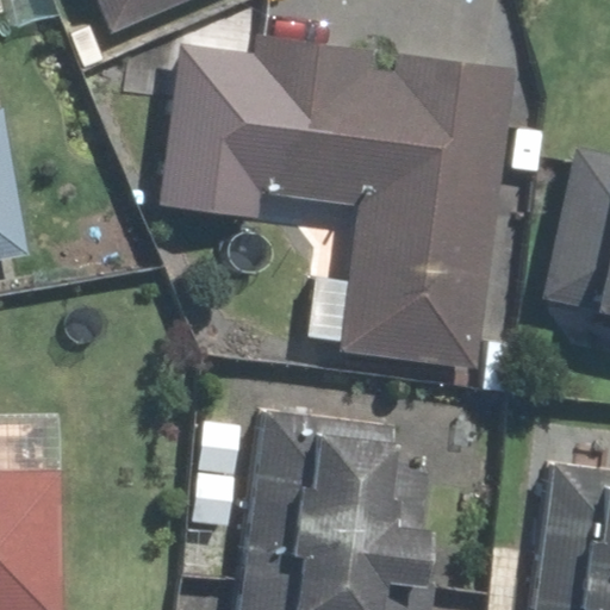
[(80,0),(94,33),(172,0),(80,0)]
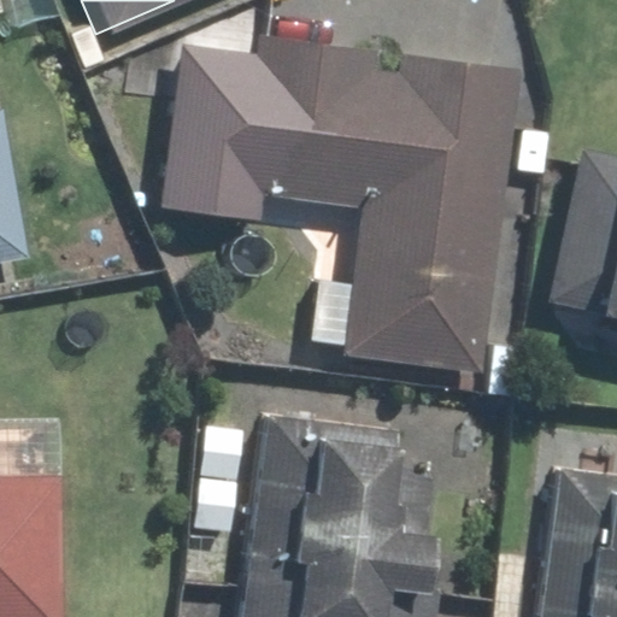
[(501,69),(239,36),(219,195),(342,210),(324,360),(464,377),(501,69)]
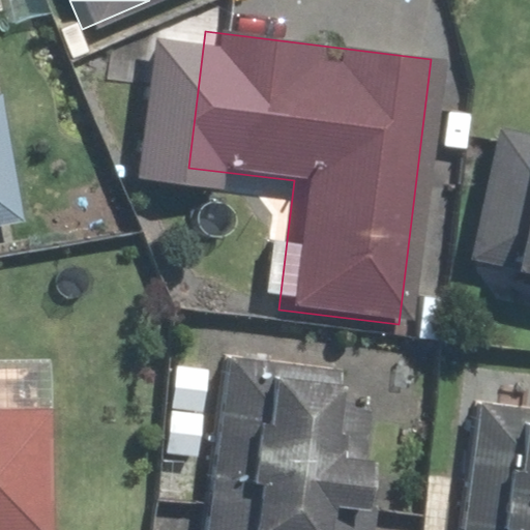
[(455,265),(529,281),(529,136),(486,127),(455,265)]
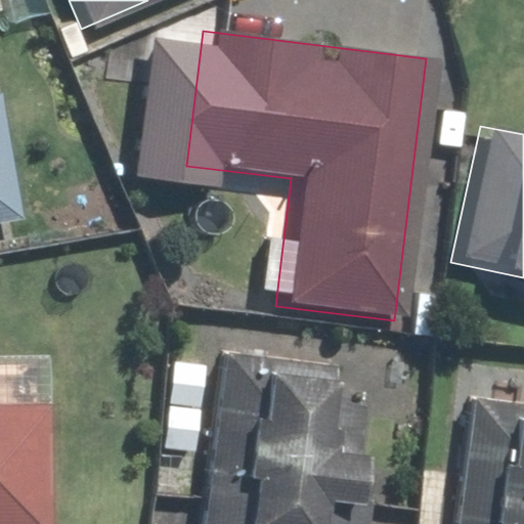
[(0,221),(11,220),(0,154),(0,221)]
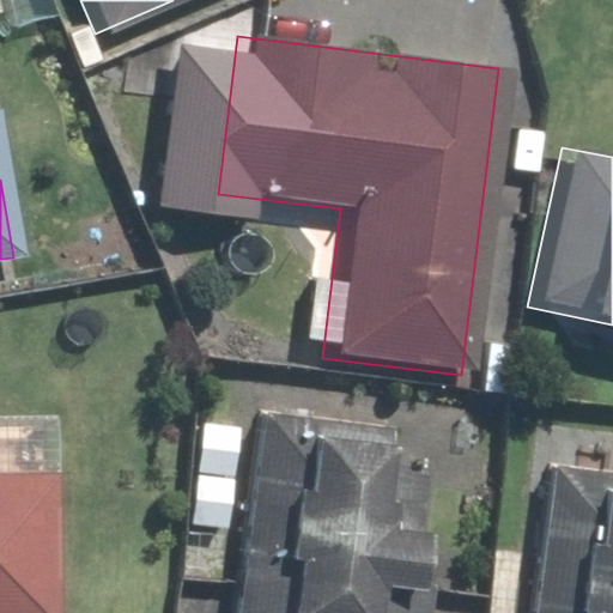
[(243,408),(217,612),(405,612),(422,475),(377,471),(383,425),(243,408)]
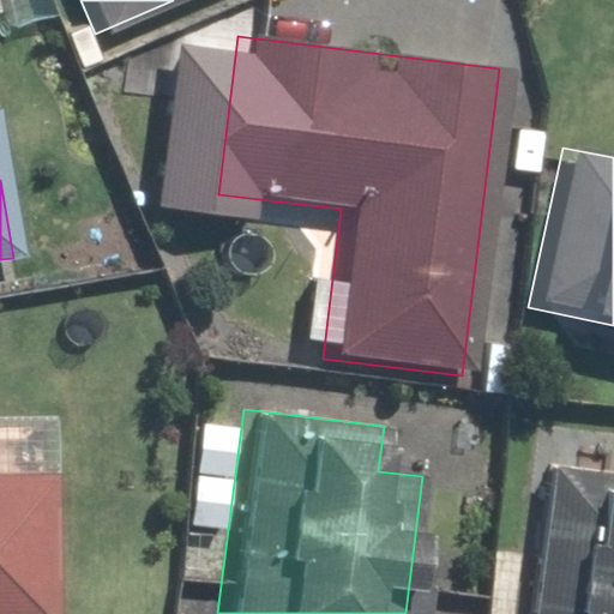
[(613,613),(613,475),(531,465),(512,613),(613,613)]
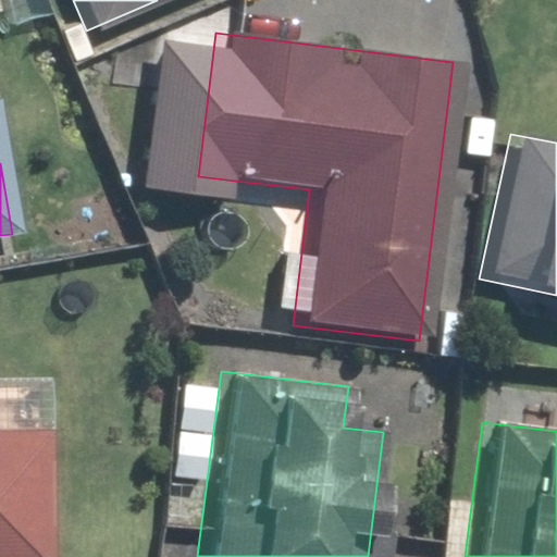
[(0,556),(45,556),(44,430),(0,430),(0,556)]
